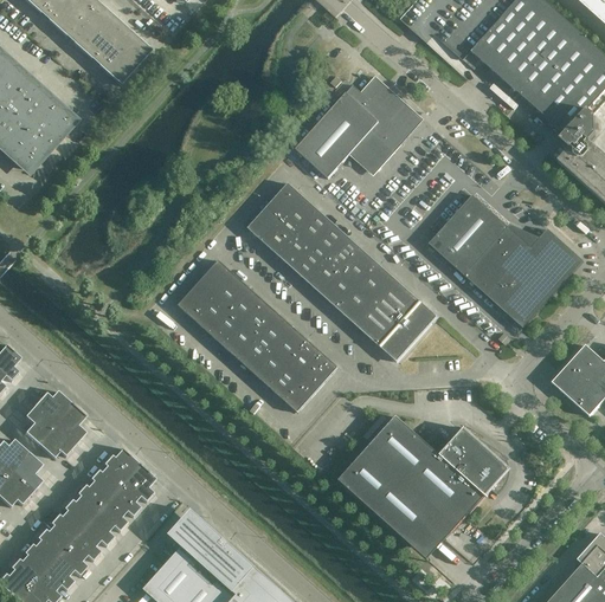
[(33,0),(31,4),(39,12),(40,11),(44,14),(57,0),(33,0)]
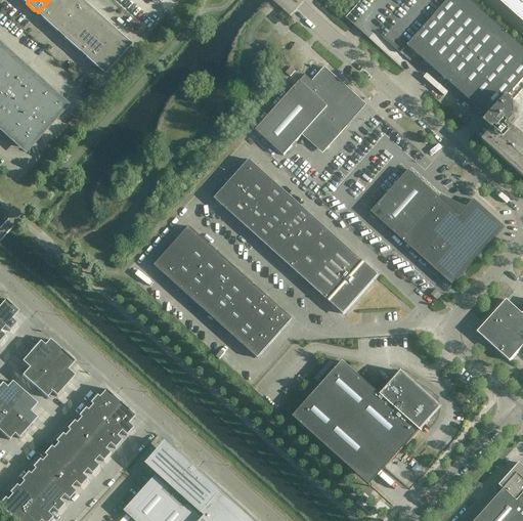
[(62,7),(53,0),(49,0),(38,12),(41,15),(48,23),(62,7)]
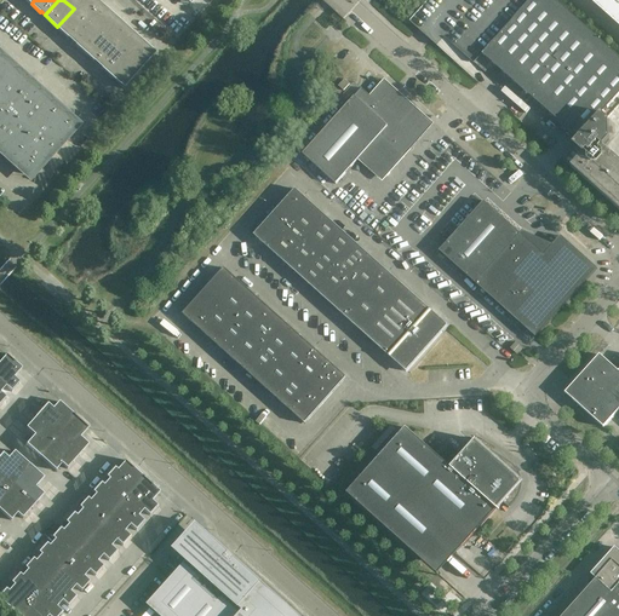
[(81,0),(74,9),(86,21),(102,3),(99,0),(81,0)]
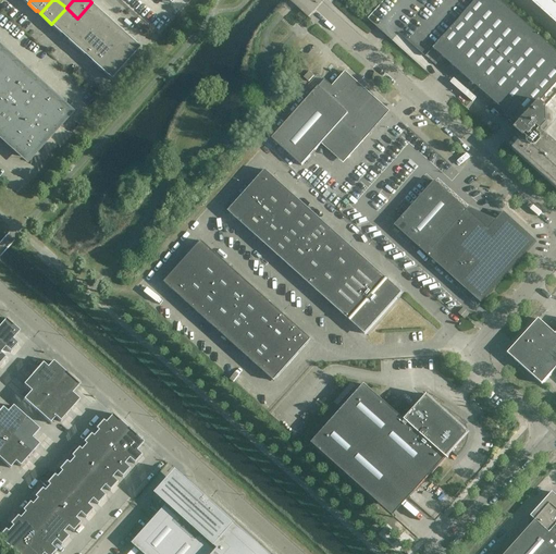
[(383,0),(368,19),(391,38),(397,31),(424,54),(432,46),(471,0),(383,0)]
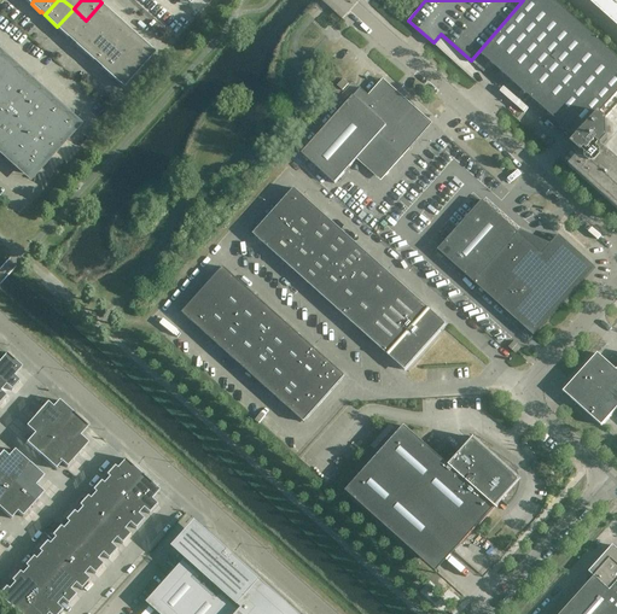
[(570,141),(580,150),(568,163),(616,206),(616,158),(600,142),(606,136),(605,117),(598,111),(616,89),(616,54),(554,0),(523,0),(479,51),(575,135),(570,141)]
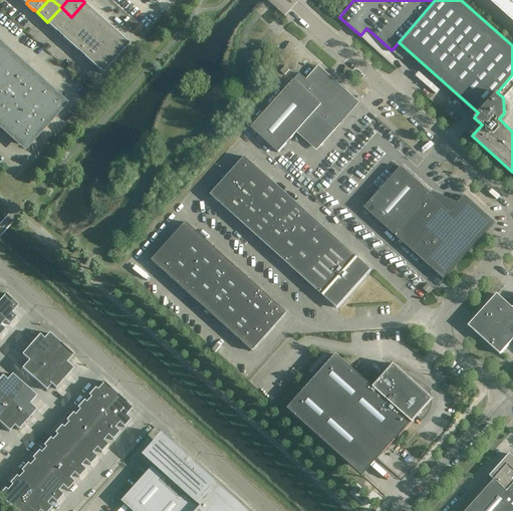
[(490,0),(497,6),(512,20),(512,0),(490,0)]
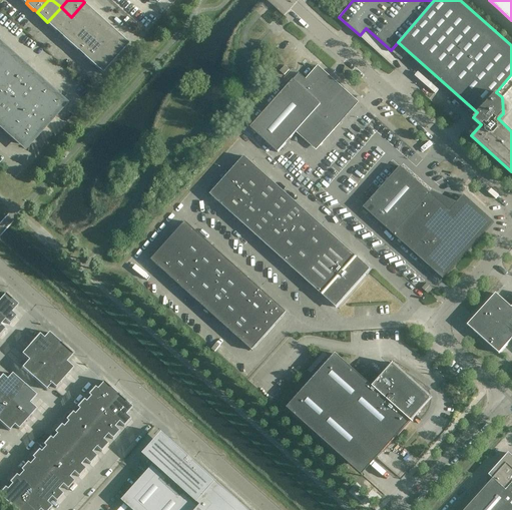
[(88,5),(84,2),(71,17),(82,26),(95,12),(88,5)]
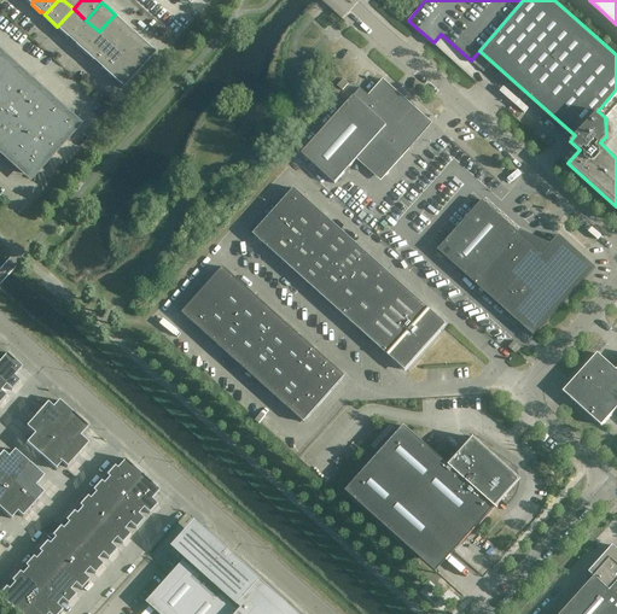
[(86,21),(74,9),(57,27),(67,35),(70,37),(86,21)]
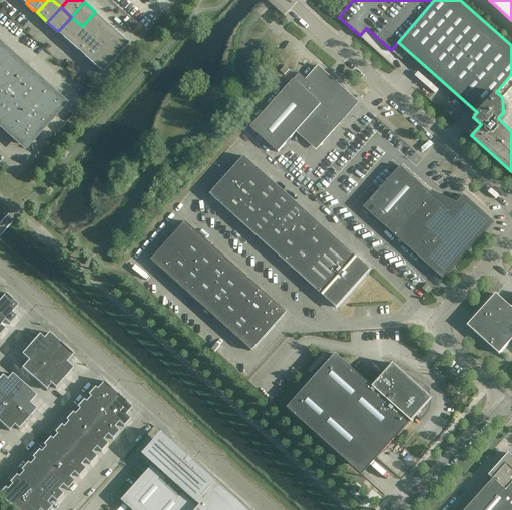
[(103,18),(95,12),(82,26),(93,36),(106,21),(103,19),(103,18)]
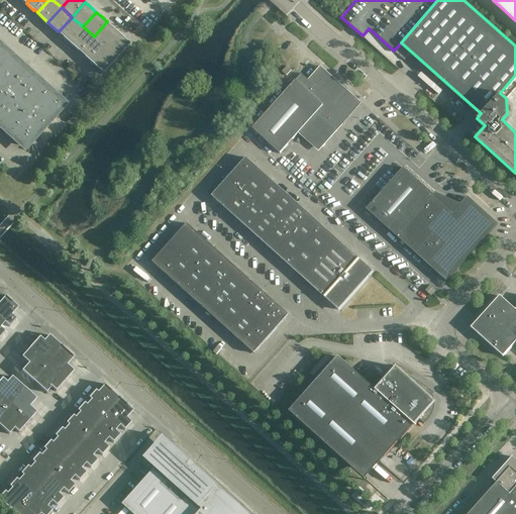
[(83,26),(72,17),(59,31),(62,34),(62,35),(70,41),(83,26)]
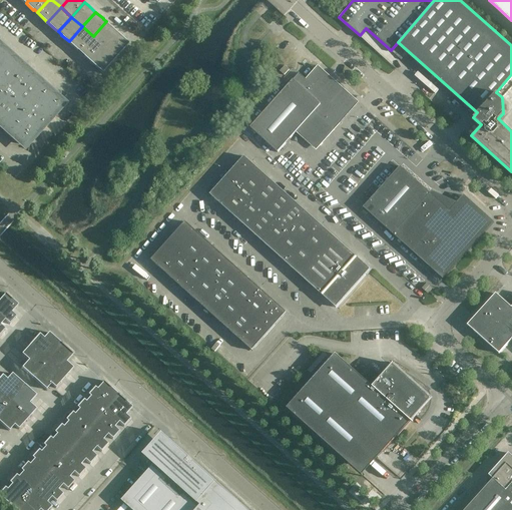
[(109,24),(106,21),(93,36),(103,46),(117,31),(109,24)]
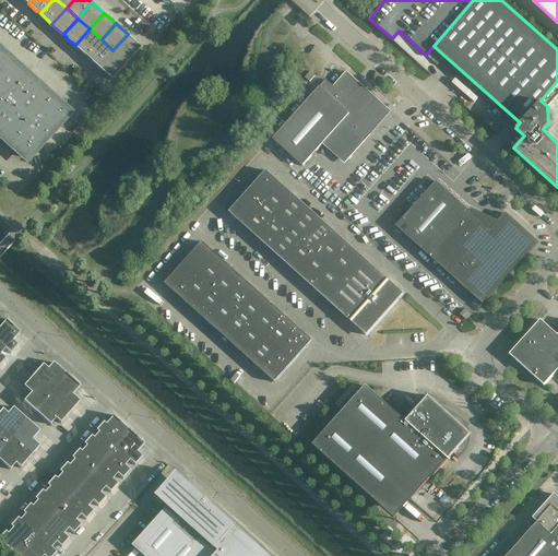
[(102,39),(90,28),(75,45),(83,52),(87,56),(102,39)]
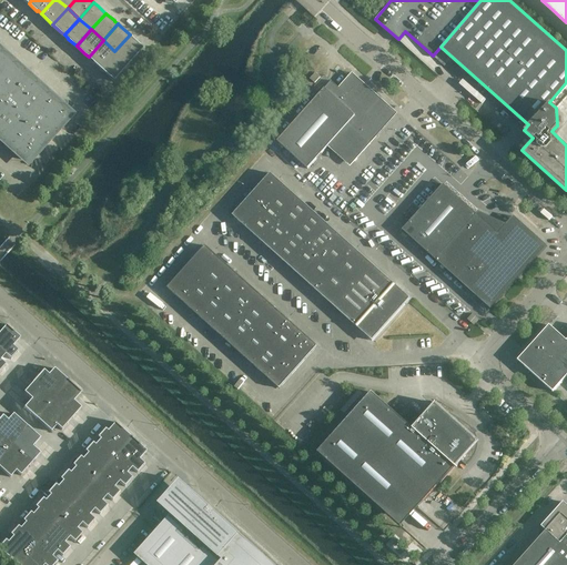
[(138,42),(130,34),(114,51),(127,61),(141,46),(138,42)]
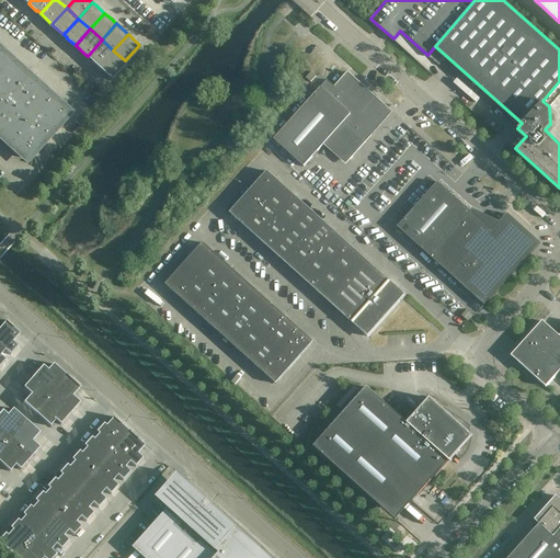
[(113,50),(102,40),(88,56),(91,59),(99,67),(113,50)]
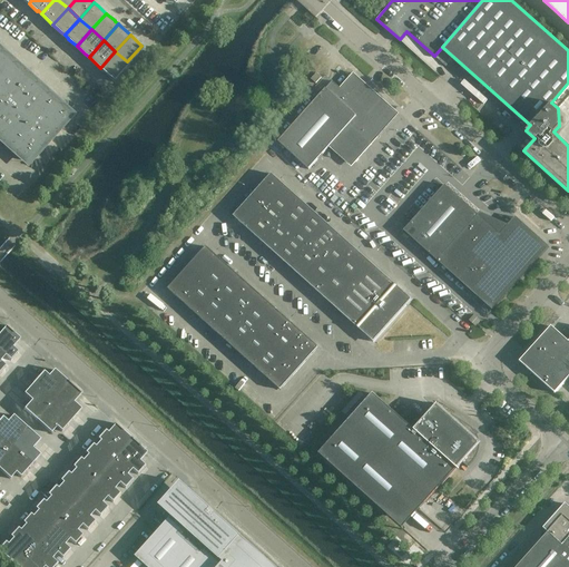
[(0,138),(18,155),(21,157),(25,158),(28,158),(31,156),(35,154),(65,120),(67,116),(67,111),(66,108),(64,104),(0,47),(0,138)]
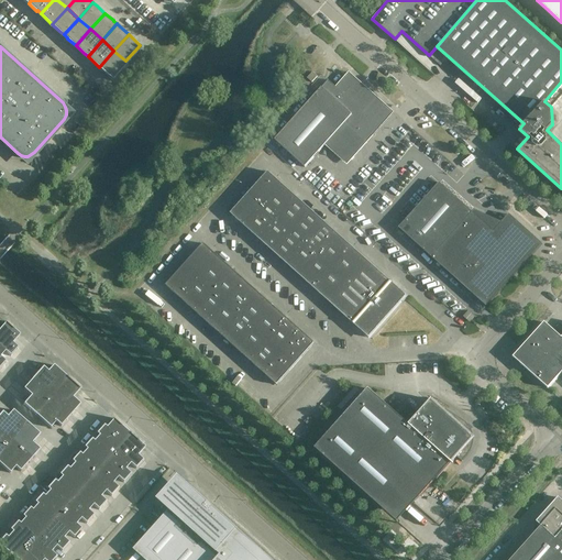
[(125,61),(113,51),(99,67),(108,74),(111,77),(125,61)]
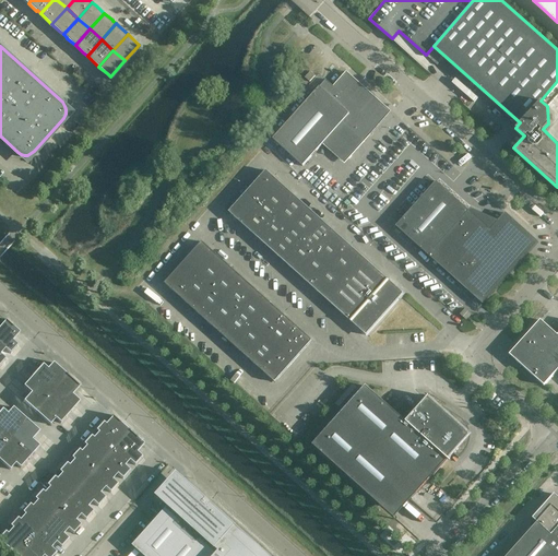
[(324,78),(272,135),(301,163),(321,141),(339,156),(348,155),(390,109),(345,69),(332,83),(324,78)]
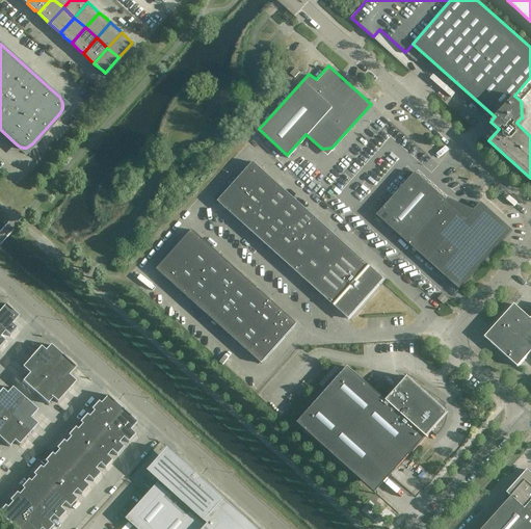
[(293,75),(298,70),(294,65),(289,71),(293,75)]
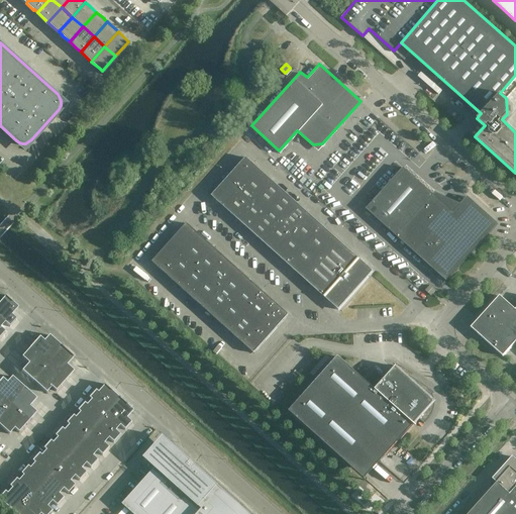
[(245,155),(210,194),(337,307),(372,269),(245,155)]
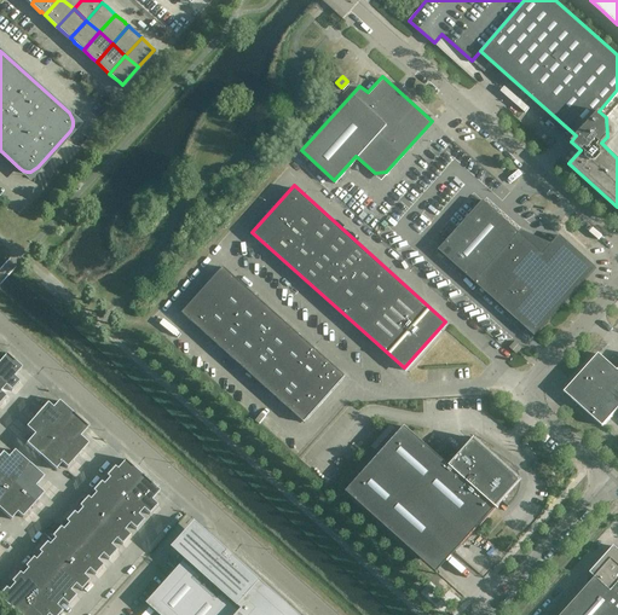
[(481,197),(477,203),(437,248),(533,334),(595,265),(559,232),(550,242),(520,228),(518,230),(481,197)]
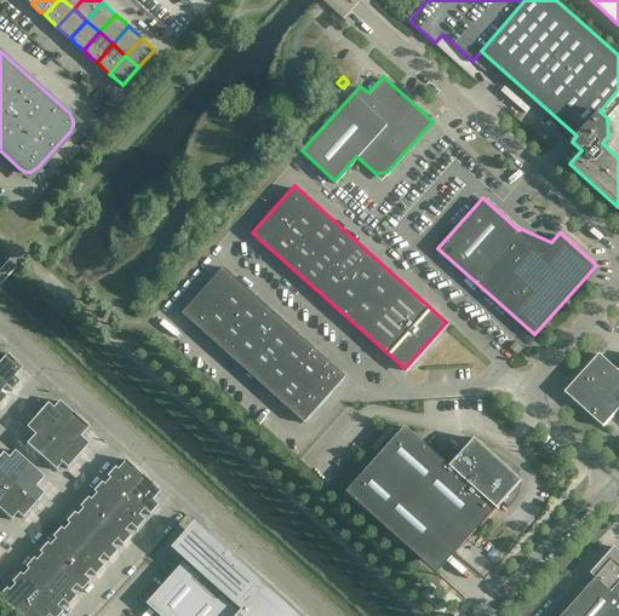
[(182,311),(304,420),(345,374),(223,265),(182,311)]
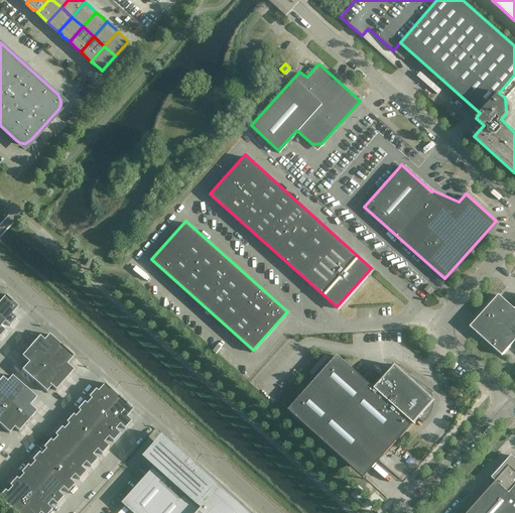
[(429,292),(429,291),(433,287),(428,282),(423,287),(429,292)]
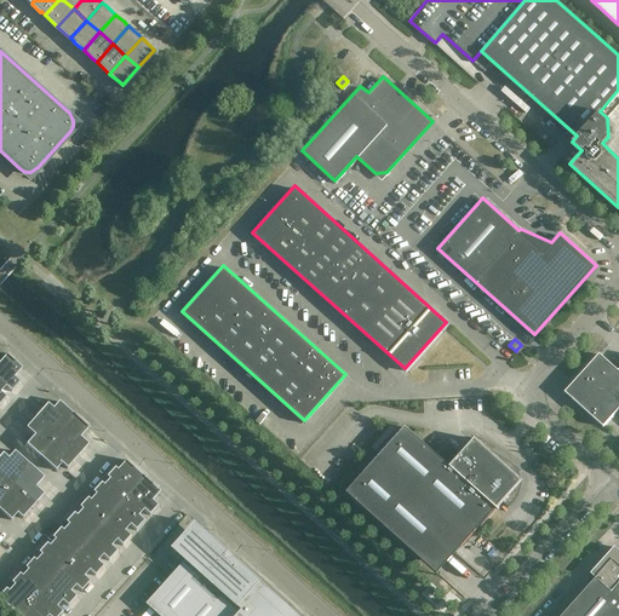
[(21,364),(6,350),(0,357),(0,399),(5,395),(0,390),(0,387),(5,383),(11,389),(18,380),(12,374),(21,364)]
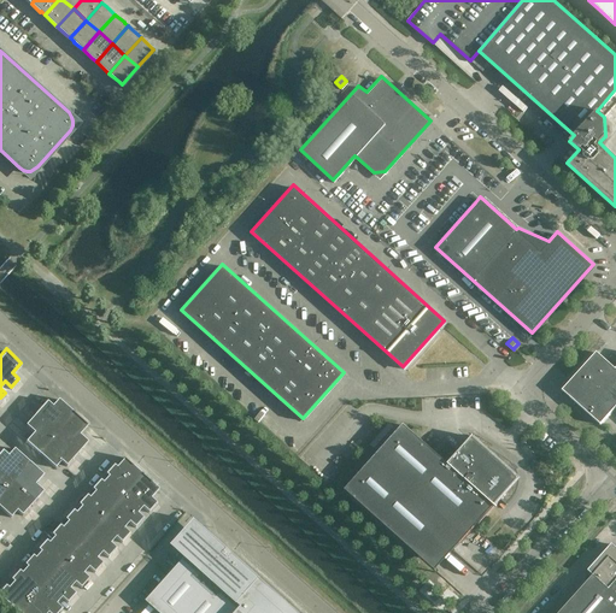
[(615,364),(614,366),(596,349),(570,378),(569,377),(569,378),(562,387),(561,387),(561,388),(562,388),(570,396),(570,398),(572,396),(599,422),(615,404),(615,364)]
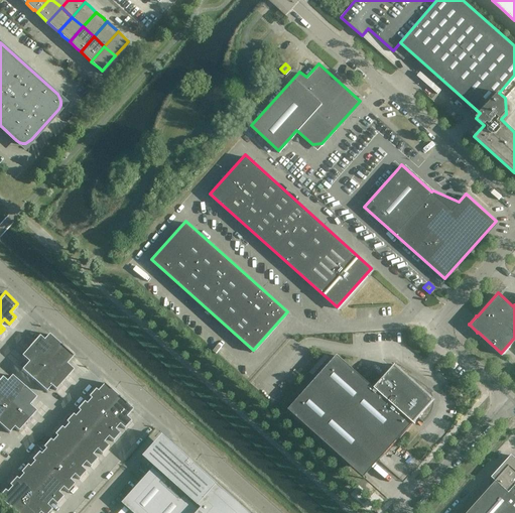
[(66,361),(74,353),(61,343),(60,344),(47,332),(42,338),(38,333),(20,354),(27,360),(20,368),(31,377),(45,389),(50,383),(54,388),(73,368),(66,361)]
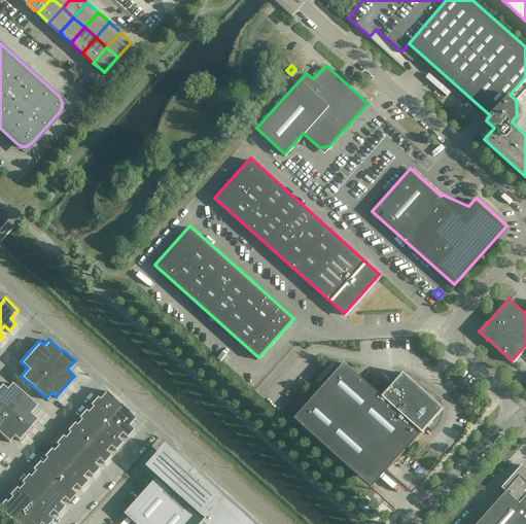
[(344,361),(293,417),(357,475),(374,456),(387,468),(426,424),(431,429),(436,423),(440,419),(442,413),(442,408),(441,402),(440,399),(436,394),(434,392),(429,389),(419,382),(416,385),(398,369),(397,369),(401,373),(381,394),(344,361)]
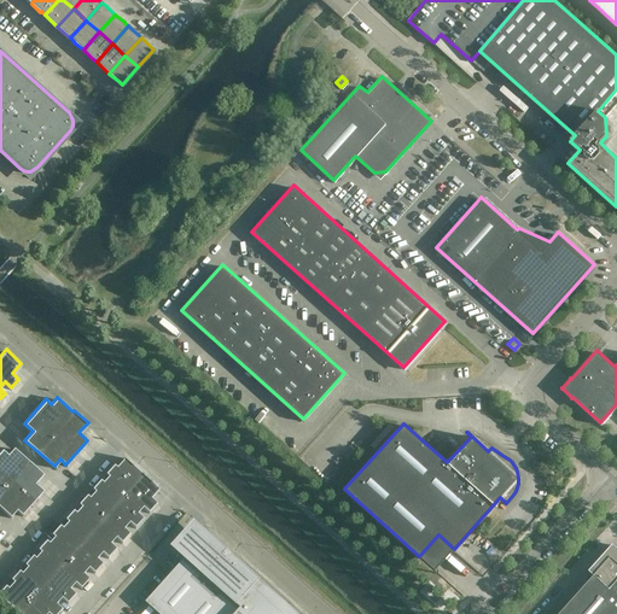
[(34,481),(42,473),(29,460),(29,461),(13,446),(7,454),(1,449),(0,449),(0,506),(10,515),(16,509),(22,514),(42,490),(34,481)]
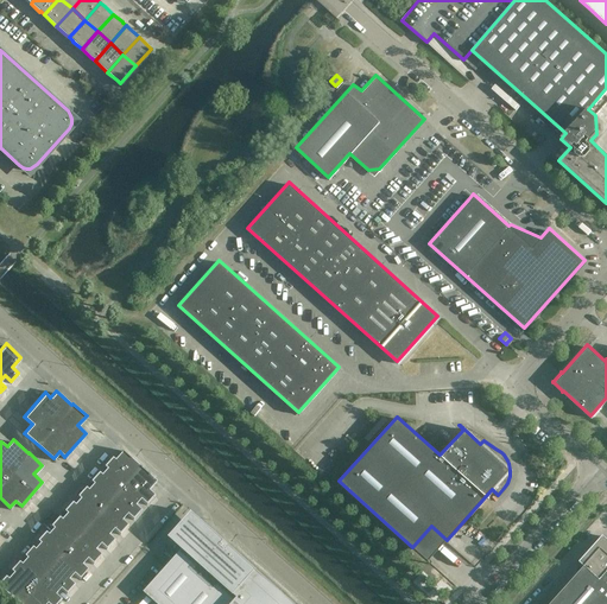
[(147,488),(156,479),(122,447),(114,457),(111,455),(103,464),(106,466),(100,472),(97,470),(89,478),(93,481),(87,487),(84,484),(76,494),(78,496),(74,502),(71,500),(63,508),(65,510),(61,517),(57,514),(50,523),(52,526),(46,532),(44,529),(36,538),(39,541),(33,547),(31,544),(23,553),(26,555),(20,561),(18,559),(10,567),(12,570),(7,576),(4,574),(0,578),(0,585),(20,603),(43,603),(46,601),(50,603),(54,603),(61,597),(55,592),(59,586),(65,591),(74,583),(68,577),(73,571),(78,577),(87,567),(81,563),(87,557),(93,561),(100,553),(94,547),(100,541),(106,547),(113,538),(107,533),(113,527),(119,532),(127,523),(121,517),(126,512),(132,517),(140,508),(134,502),(139,496),(145,502),(153,494),(147,488)]
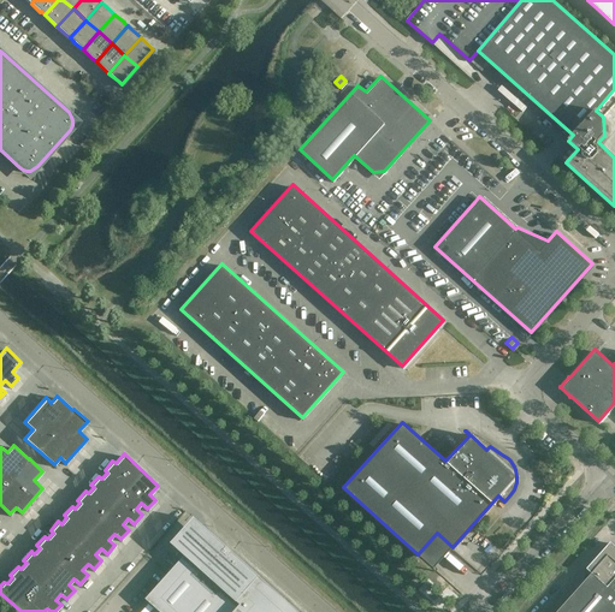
[(299,611),(206,529),(145,598),(160,611),(299,611)]
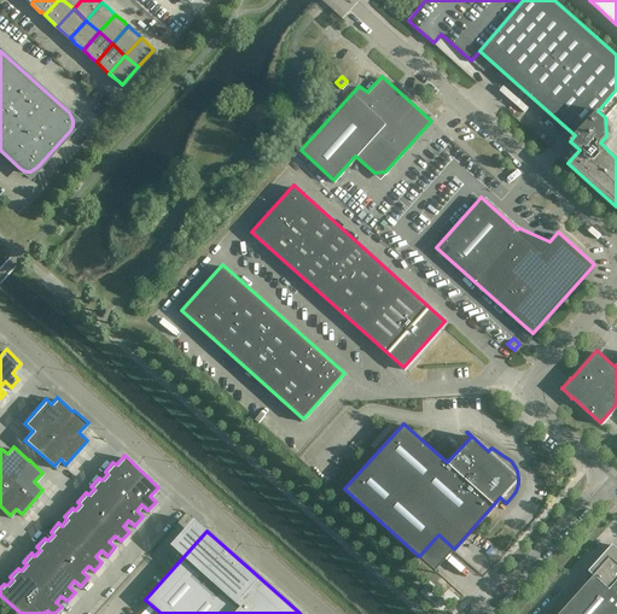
[(556,613),(616,613),(616,547),(612,542),(588,569),(589,571),(588,572),(591,576),(556,613)]
